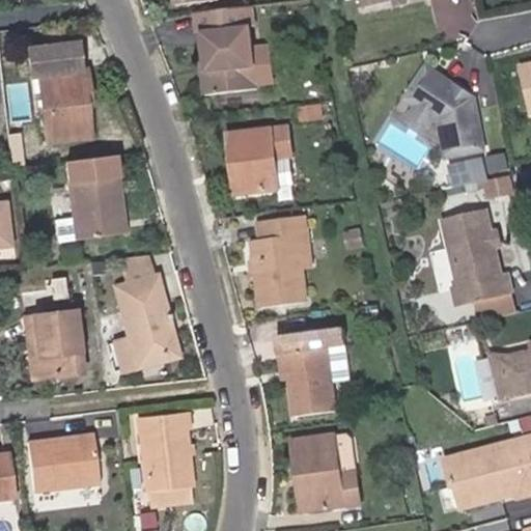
[(224,14),(226,35),(232,35),(276,31),(273,8),(224,14)]
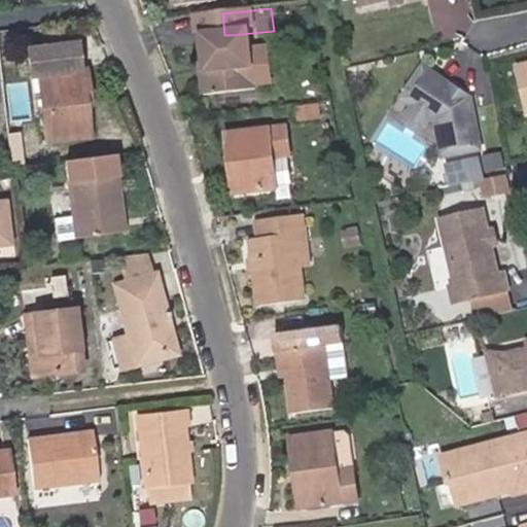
[(231,35),(234,64),(235,75),(285,70),(283,46),(281,30),(274,31),(231,35)]
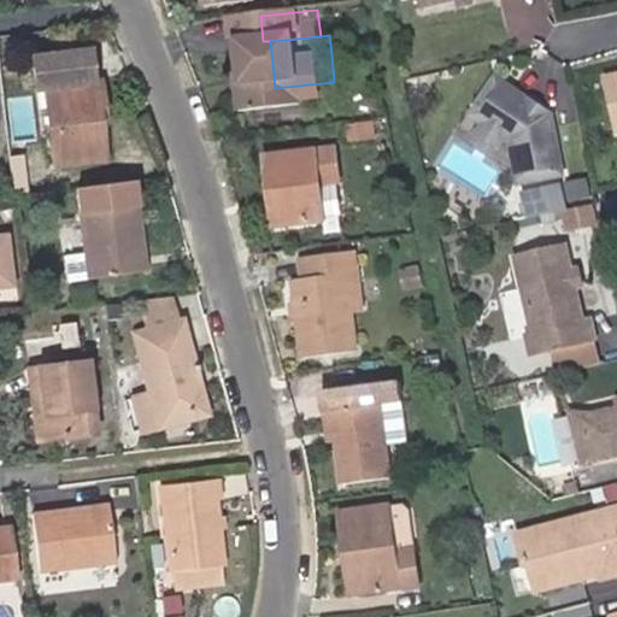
[(51,134),(54,168),(104,160),(100,125),(98,112),(103,112),(98,83),(92,83),(88,52),(31,59),(36,90),(46,89),(51,89),(56,134),(51,134)]
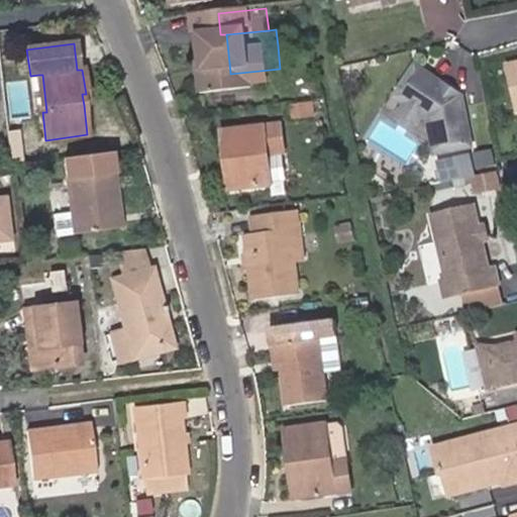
[(516,64),(508,67),(516,105),(516,64)]
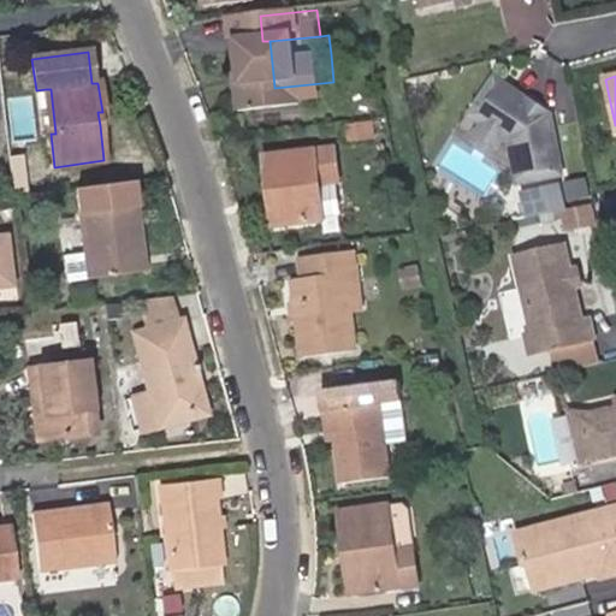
[(475,117),(484,122),(505,137),(509,142),(513,175),(525,182),(552,178),(558,169),(548,112),(542,116),(531,107),(532,100),(502,82),(495,81),(474,110),(475,117)]
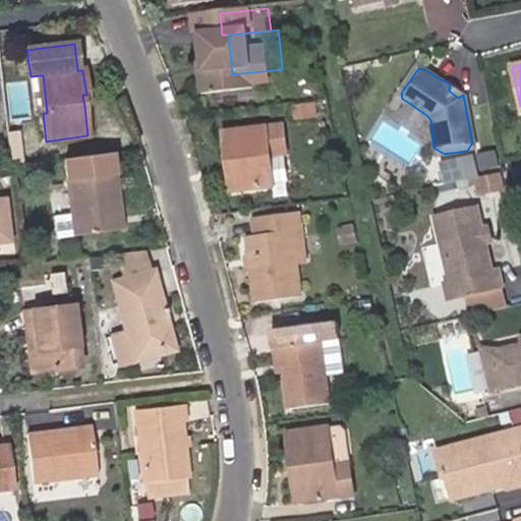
[(232,74),(227,75),(228,88),(283,81),(283,74),(282,69),(232,74)]
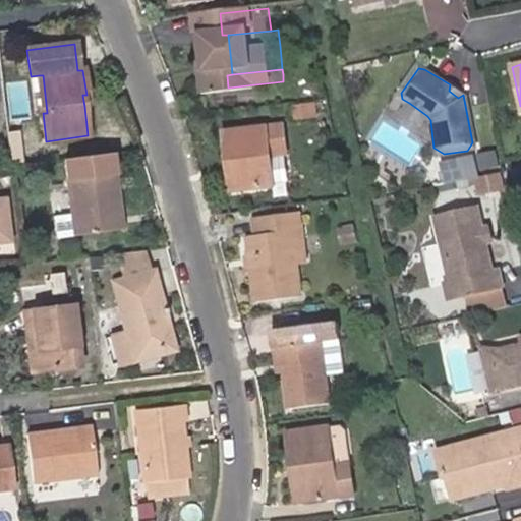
[(47,113),(43,75),(39,75),(43,113),(47,113)]
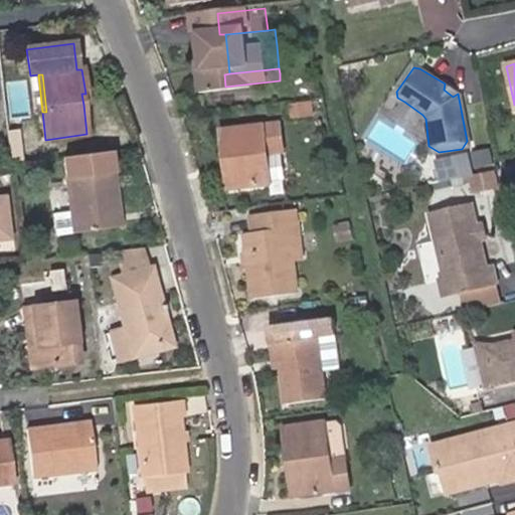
[(458,94),(445,83),(444,90),(453,97),(458,94)]
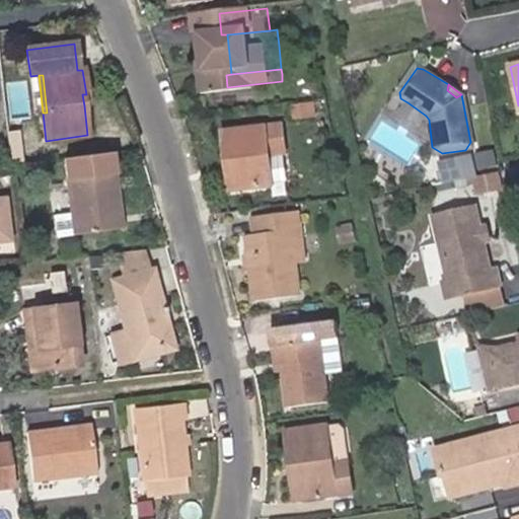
[(426,116),(408,102),(399,113),(419,126),(426,116)]
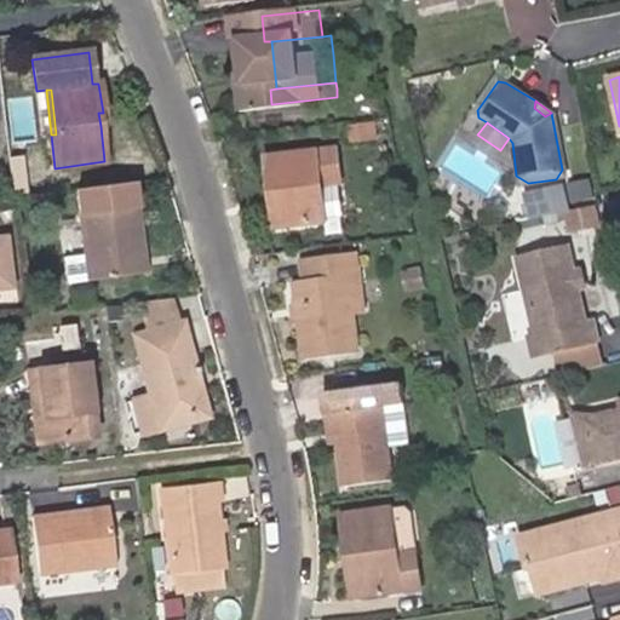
[(365,126),(338,130),(339,138),(366,136),(365,126)]
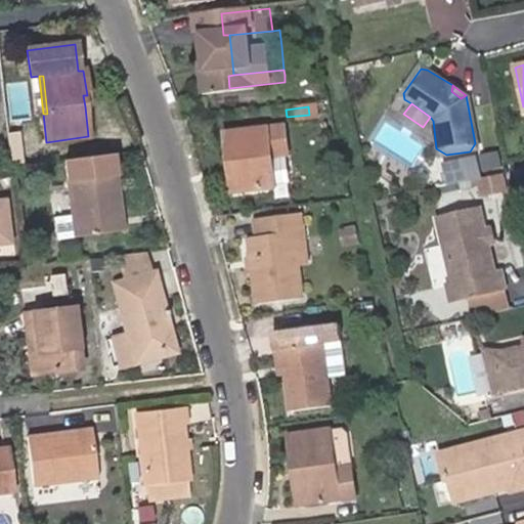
[(233,160),(237,197),(270,191),(266,162),(287,159),(284,131),(224,138),(227,160),(233,160)]
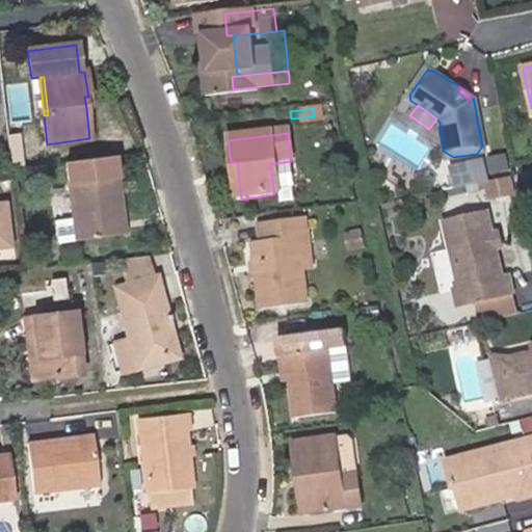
[(117,219),(122,218),(117,182),(115,156),(68,162),(70,185),(73,218),(52,220),(54,244),(75,242),(120,237),(117,219)]
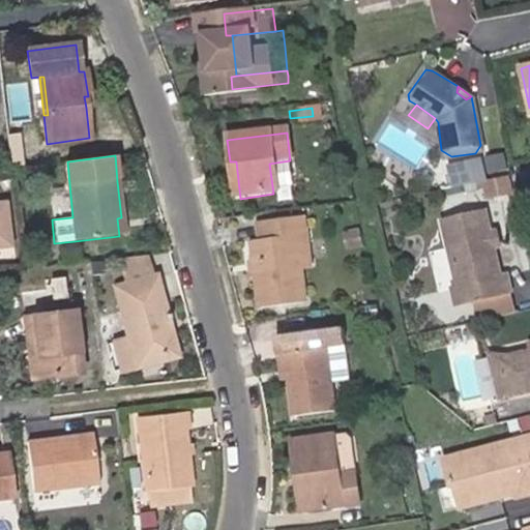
[(234,199),(240,199),(236,162),(230,162),(234,199)]
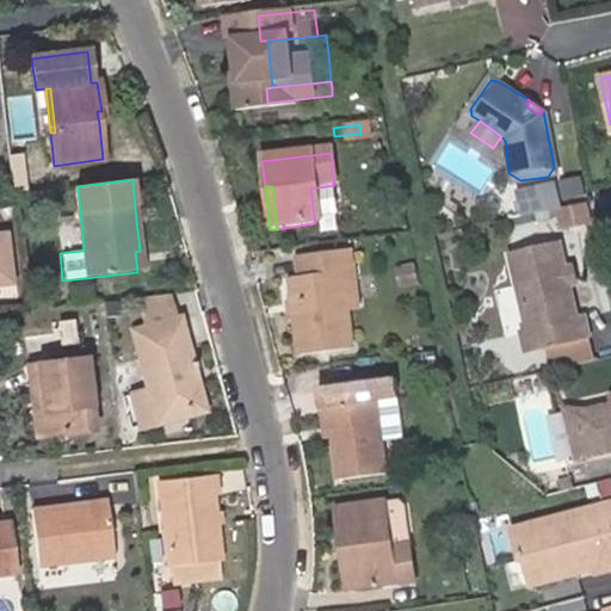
[(5,230),(0,230),(0,283),(12,282),(5,230)]
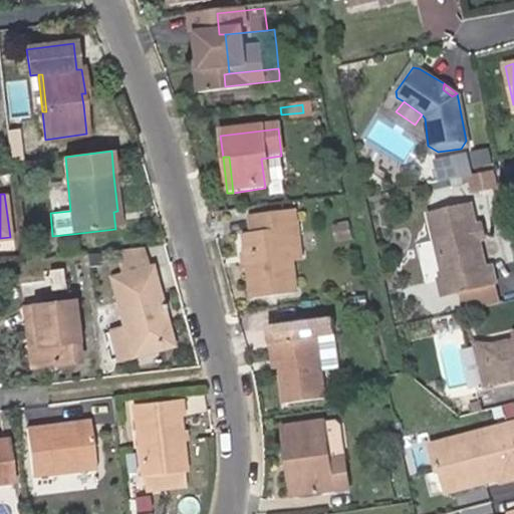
[(465,291),(495,284),(491,267),(486,268),(471,205),(429,215),(443,279),(462,275),(465,291)]
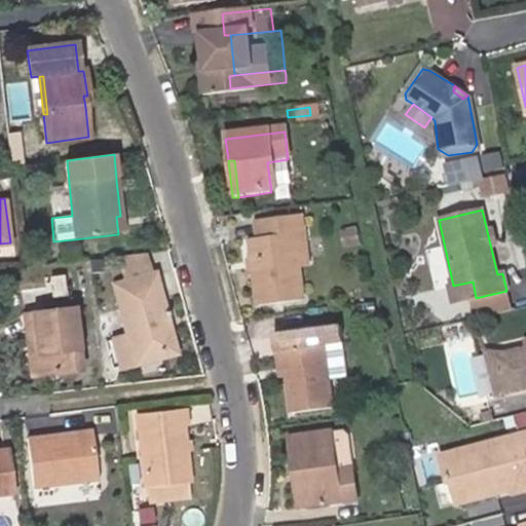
[(253,243),(255,265),(256,272),(260,311),(304,305),(300,269),(297,239),(306,237),(305,221),(261,226),(263,243),(253,243)]
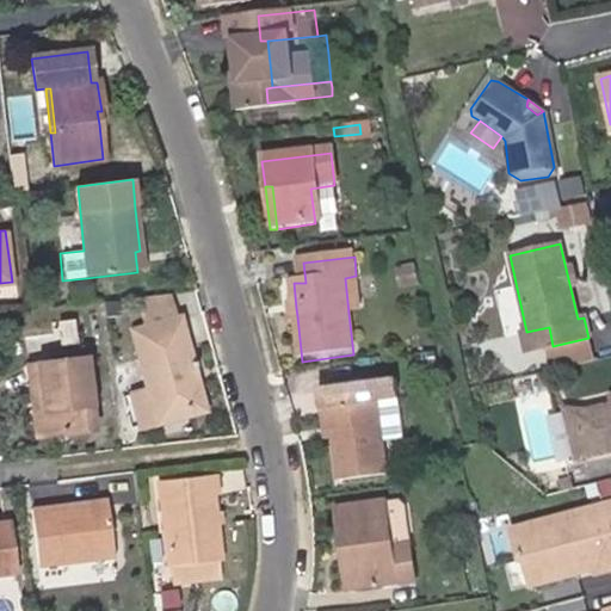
[(421,284),(417,264),(394,267),(397,289),(421,284)]
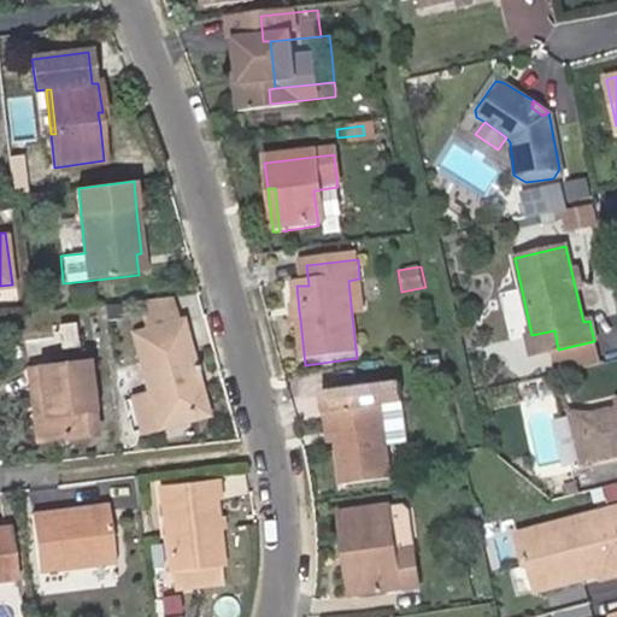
[(360,315),(359,278),(348,281),(352,316),(360,315)]
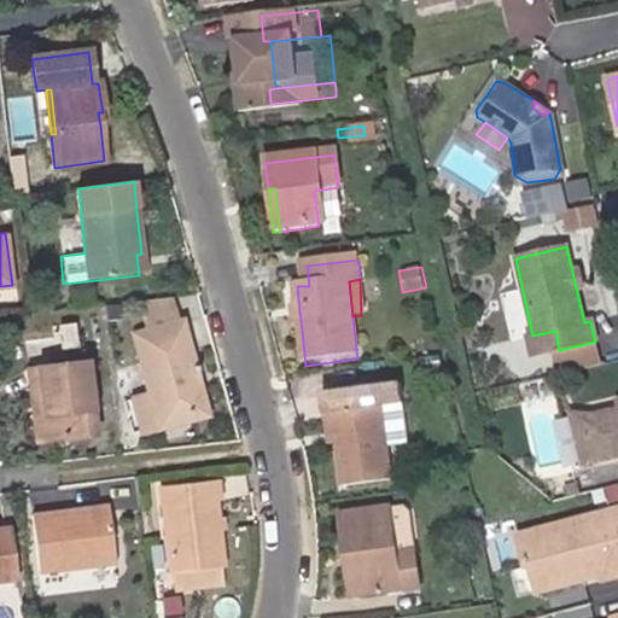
[(129,308),(106,310),(109,328),(132,325),(129,308)]
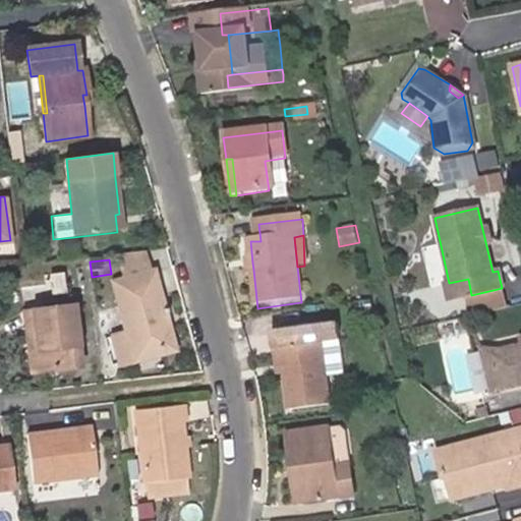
[(165,316),(164,311),(153,274),(112,285),(120,315),(126,338),(111,344),(119,369),(135,365),(134,359),(168,351),(161,324),(165,316)]
